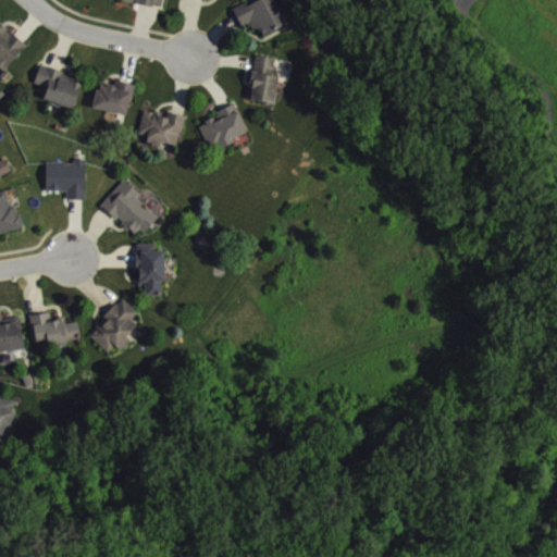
[(231,7),(242,0),(272,0),(284,22),(262,34),(258,26),(252,29),(249,24),(247,20),(239,24),(236,16),(231,7)]
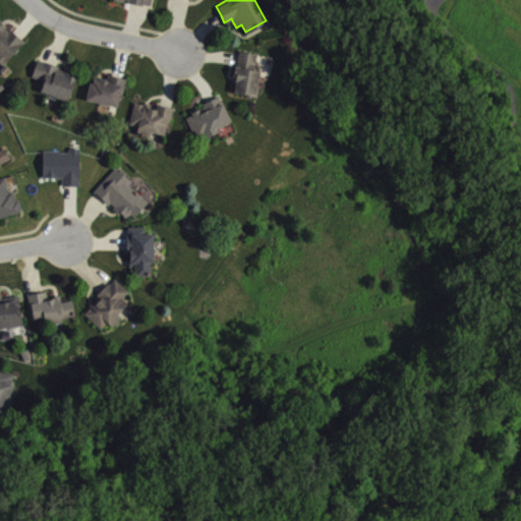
[(0,63),(1,64),(23,40),(16,33),(9,26),(7,29),(4,25),(5,24),(2,20),(0,18),(0,63)]
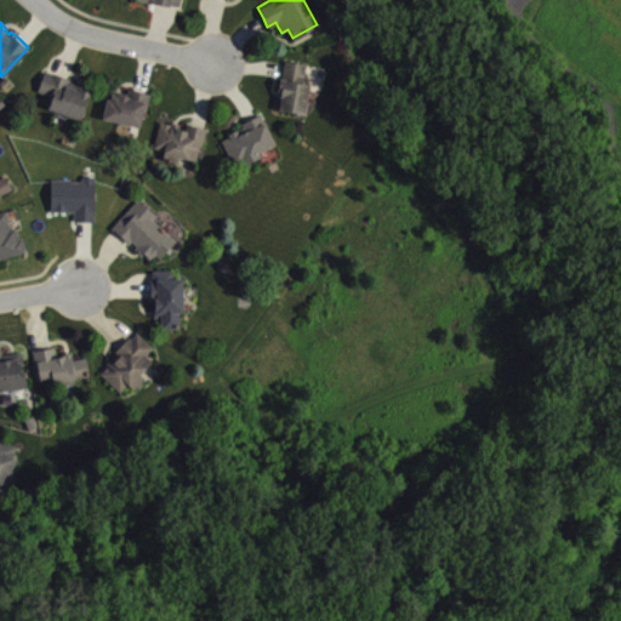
[(284,58),(306,62),(302,81),(309,83),(306,100),(307,100),(305,114),(277,109),(279,98),(275,97),(277,92),(279,77),(280,78),(283,68),(284,58)]
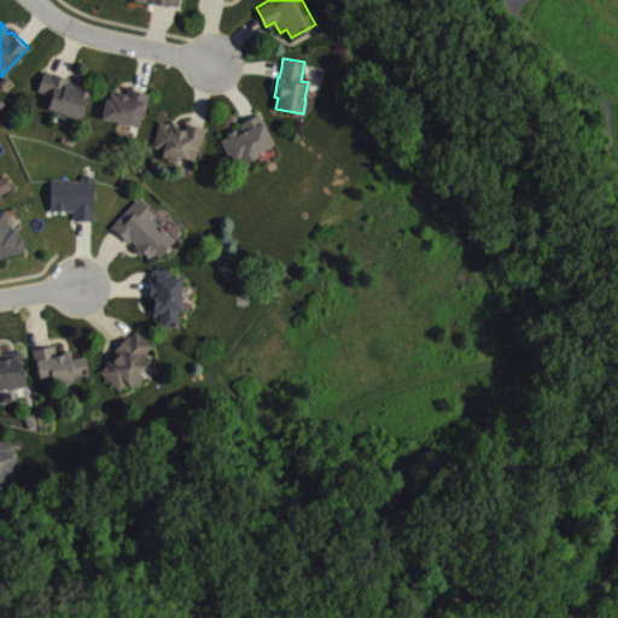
[(81,118),(91,91),(81,87),(82,85),(79,83),(68,80),(69,77),(59,74),(51,70),(51,71),(44,69),(36,88),(51,93),(46,106),(81,118)]
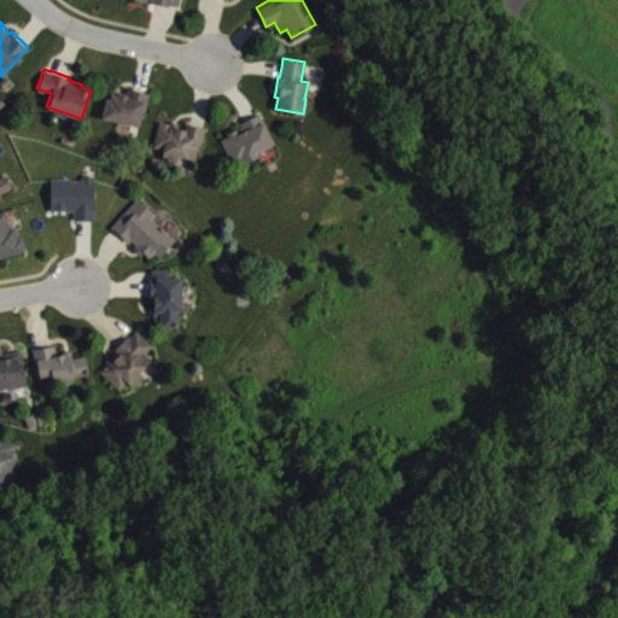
[(0,85),(0,80),(5,75),(10,80),(3,87),(0,85)]
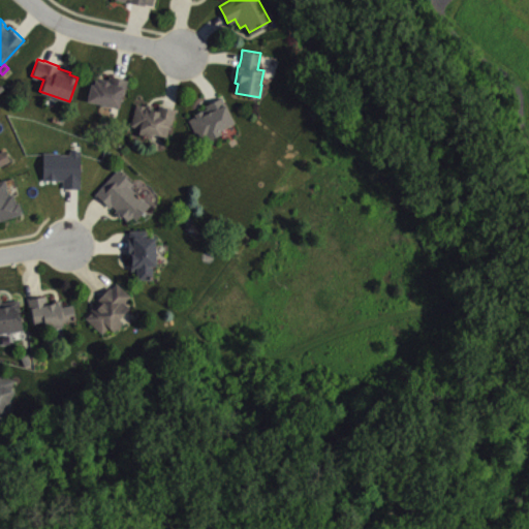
[(109,74),(119,76),(127,79),(124,95),(121,94),(119,106),(86,100),(92,74),(99,76),(107,78),(109,74)]
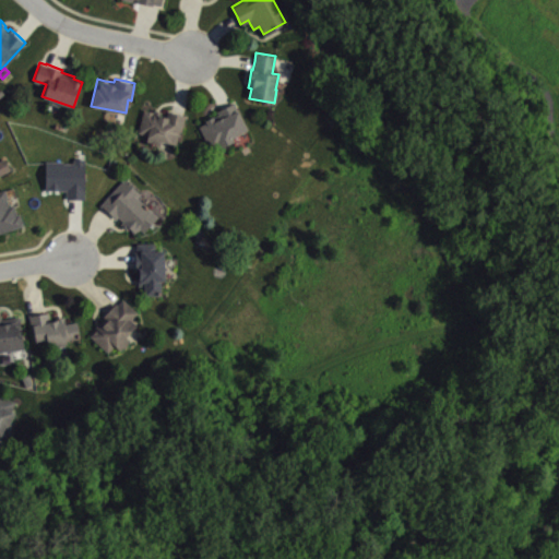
[(214,108),(225,104),(234,99),(247,128),(232,135),(233,140),(210,151),(198,125),(205,121),(204,118),(207,117),(216,113),(214,108)]
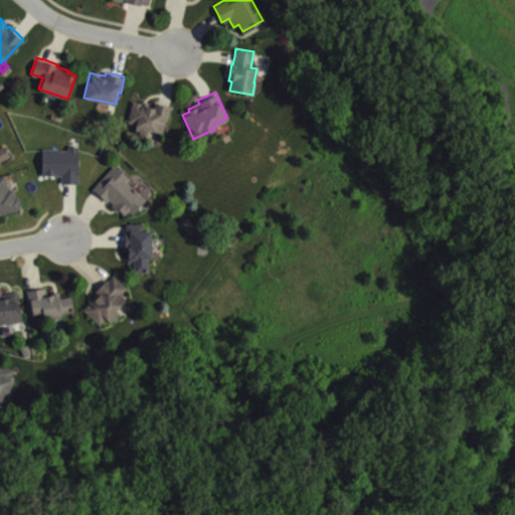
[(154,101),(163,103),(171,105),(167,121),(165,120),(162,132),(148,129),(146,133),(134,131),(135,123),(127,121),(131,100),(141,102),(141,100),(145,101),(148,102),(147,106),(153,107),(154,101)]
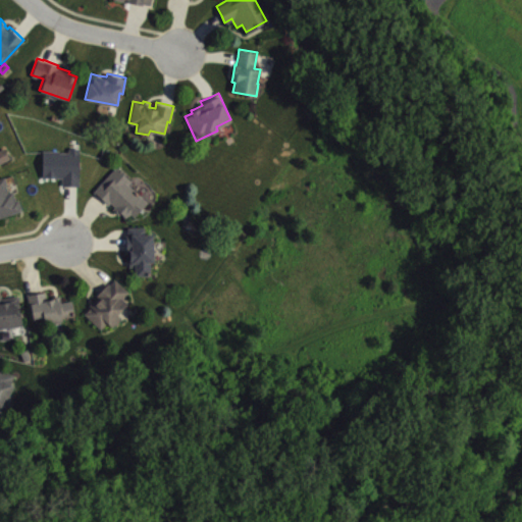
[(61,185),(61,176),(59,176),(42,176),(42,149),(59,149),(59,151),(68,151),(68,146),(79,147),(79,185),(69,185),(61,185)]
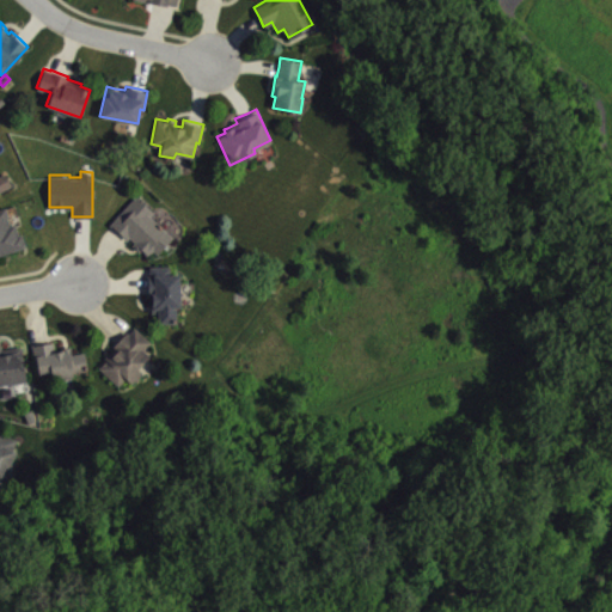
[(0,173),(4,172),(11,184),(0,189),(0,173)]
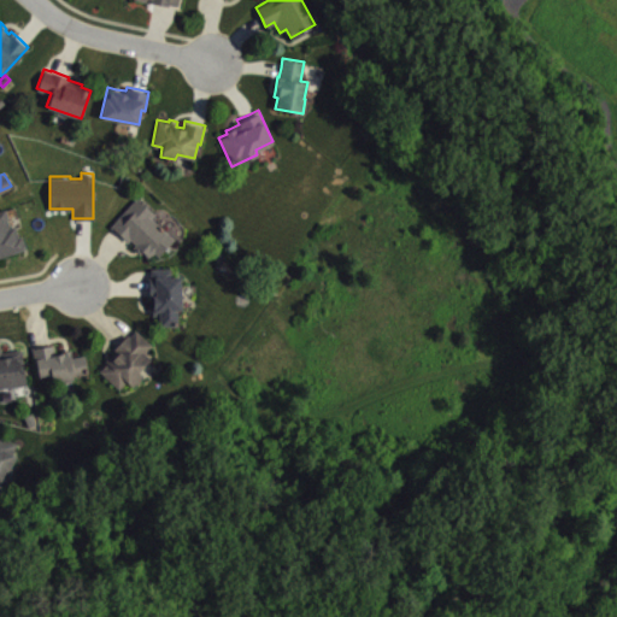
[(110,225),(136,197),(154,212),(151,217),(174,238),(158,254),(154,251),(148,257),(141,251),(140,253),(135,250),(131,246),(135,242),(129,238),(127,241),(118,233),(110,225)]
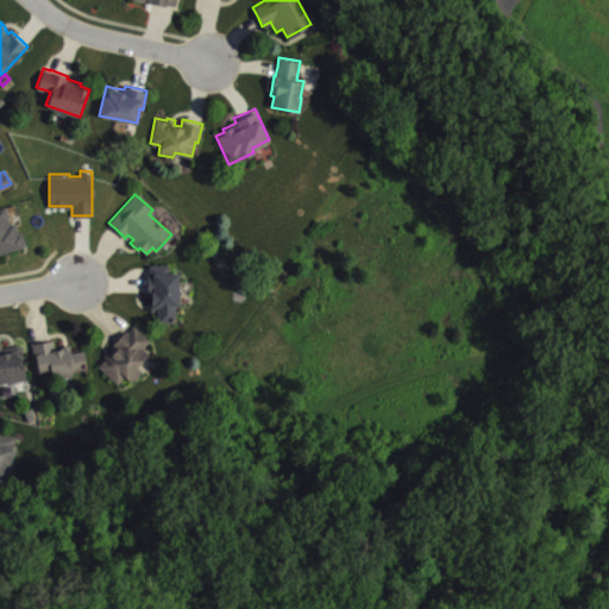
[(0,252),(0,206),(5,205),(8,215),(6,215),(8,223),(14,221),(18,232),(20,231),(25,244),(0,252)]
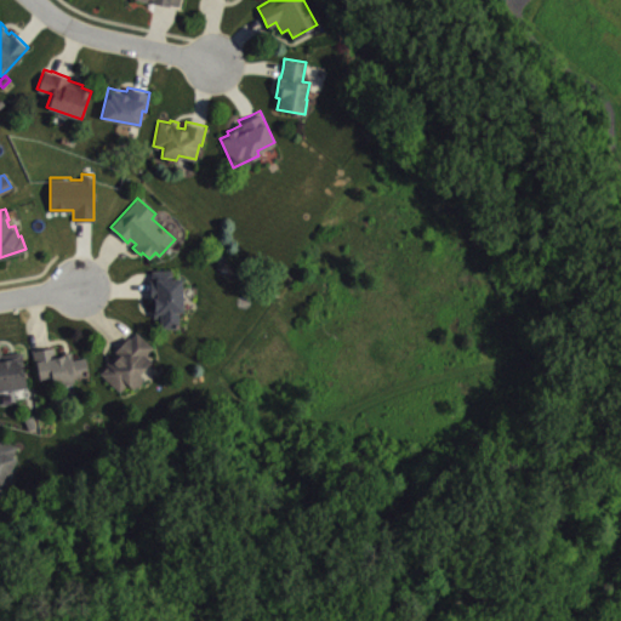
[(152,269),(171,268),(172,277),(181,277),(182,311),(178,311),(178,328),(159,328),(159,317),(152,317),(152,311),(152,308),(153,308),(153,298),(149,298),(149,286),(148,278),(152,278),(152,269)]
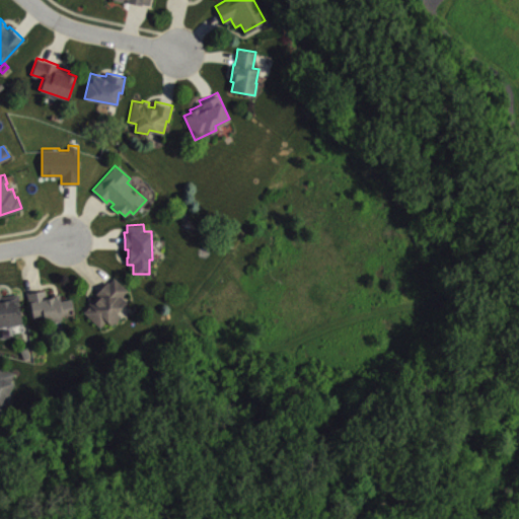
[(114,276),(128,289),(122,295),(127,300),(116,311),(119,315),(117,317),(118,318),(115,322),(114,321),(110,324),(105,320),(99,326),(82,311),(89,304),(87,302),(90,300),(96,293),(94,292),(101,285),(106,280),(108,282),(114,276)]
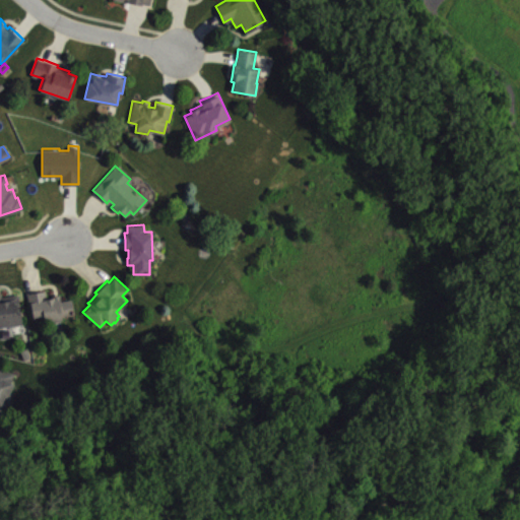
[(60,300),(71,298),(74,313),(62,315),(62,319),(44,322),(43,316),(30,317),(26,291),(35,290),(45,288),(46,297),(52,296),(51,295),(55,294),(59,294),(60,300)]
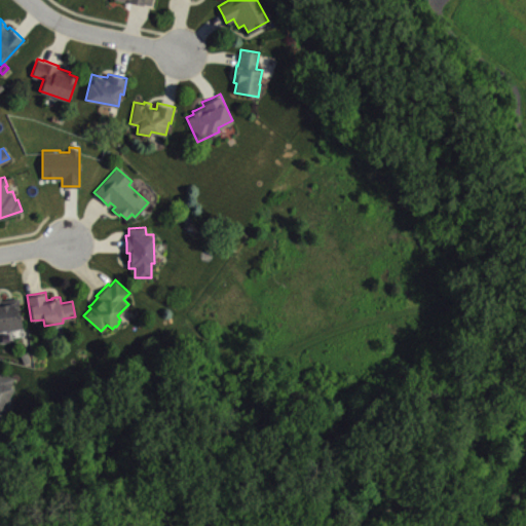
[(0,329),(23,327),(17,297),(9,298),(0,299),(0,329)]
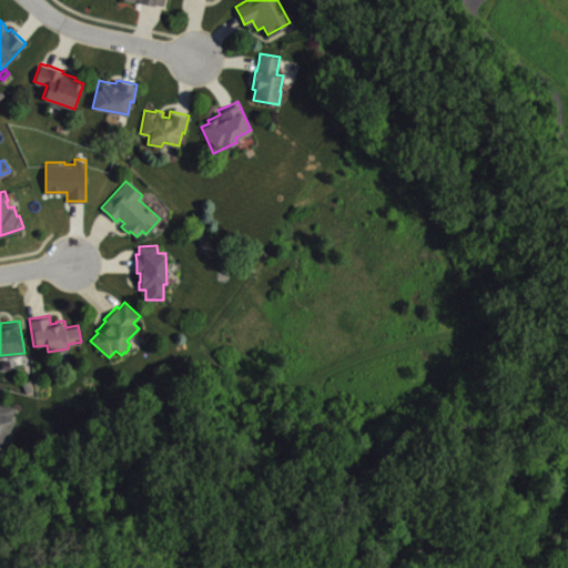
[(0,398),(17,406),(12,415),(16,417),(10,428),(12,429),(4,446),(0,444),(0,398)]
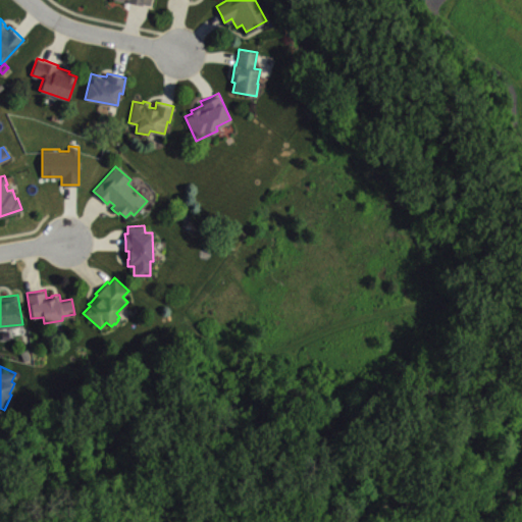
All buildings are outlined.
